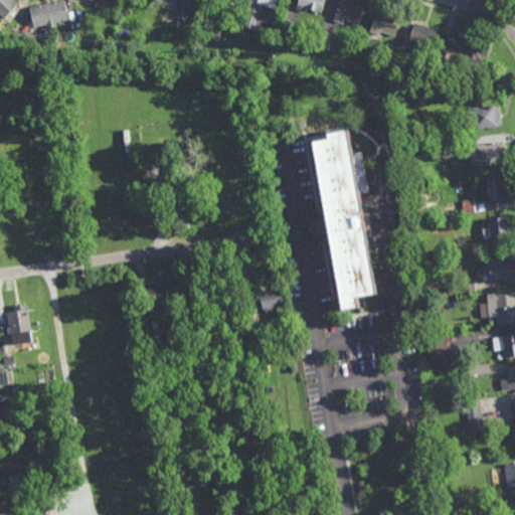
[(4,19),(0,15),(0,0),(13,0),(18,5),(4,19)]
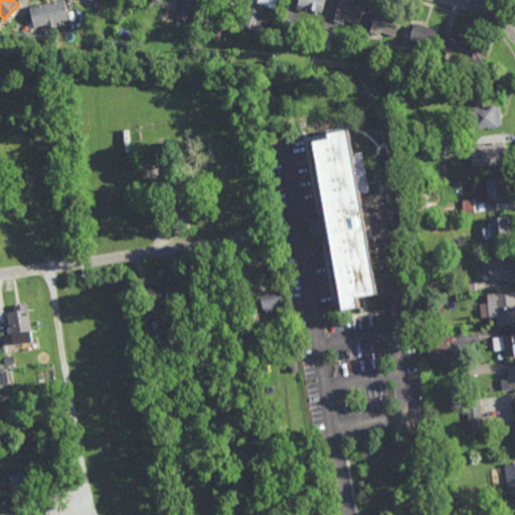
[(57,26),(47,28),(46,26),(34,28),(29,7),(63,0),(67,21),(56,23),(57,26)]
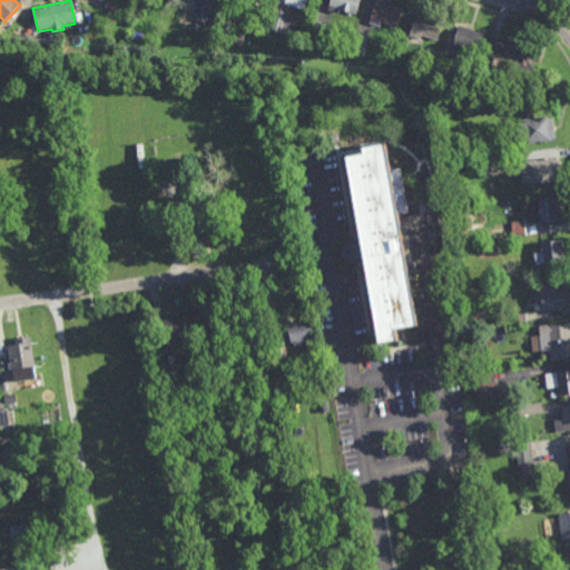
[(217,0),(209,23),(193,18),(197,0),(217,0)]
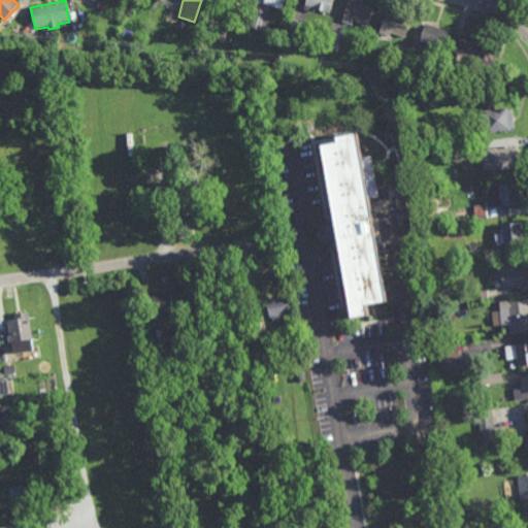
[(291,0),(289,7),(284,5),(282,9),(263,3),(264,0),(291,0)]
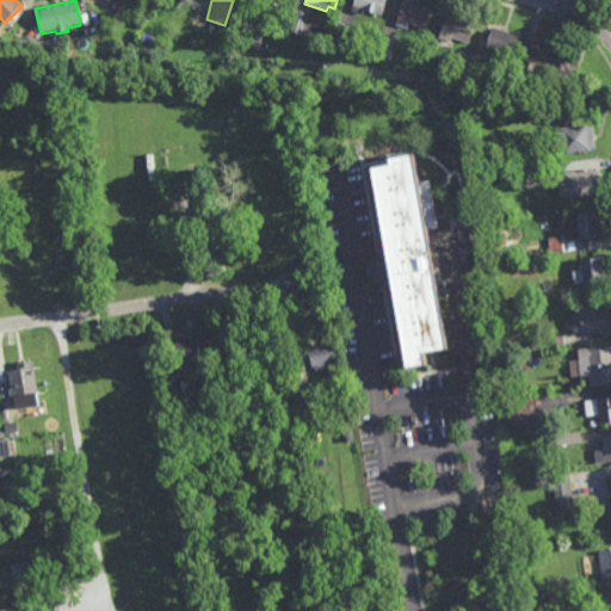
[(386,0),(382,16),(365,11),(364,14),(352,11),(355,0),(386,0)]
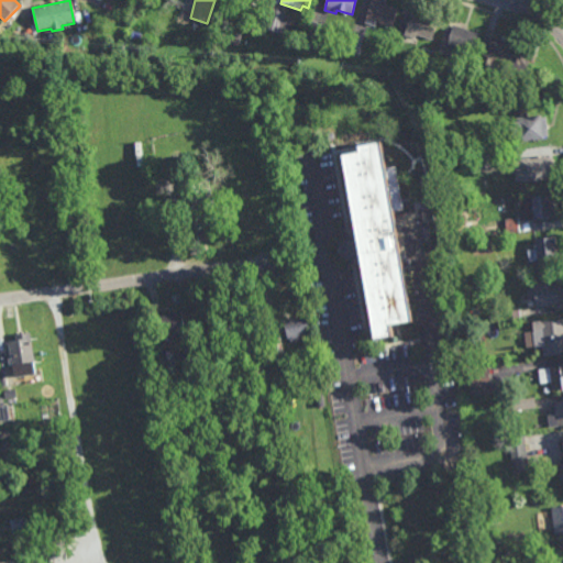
[(393,26),(377,22),(376,26),(365,23),(372,0),(381,0),(388,2),(387,4),(398,9),(393,26)]
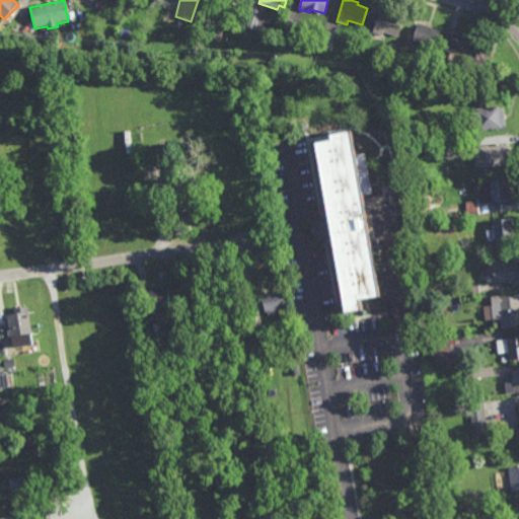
[(266,32),(264,31),(263,35),(255,33),(256,30),(244,26),(249,8),(265,13),(264,15),(271,17),(266,32)]
